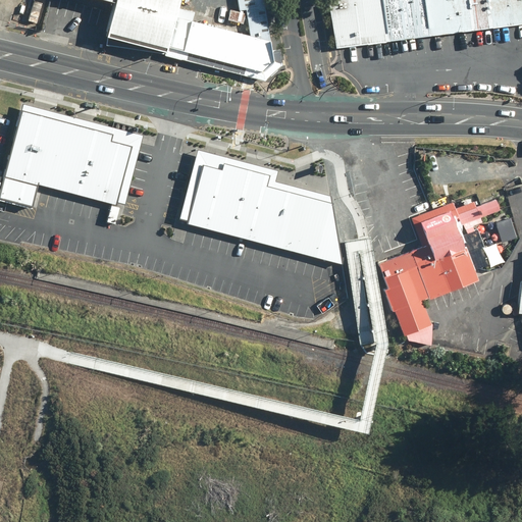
[(112,0),(113,1),(104,36),(163,51),(175,0),(112,0)]
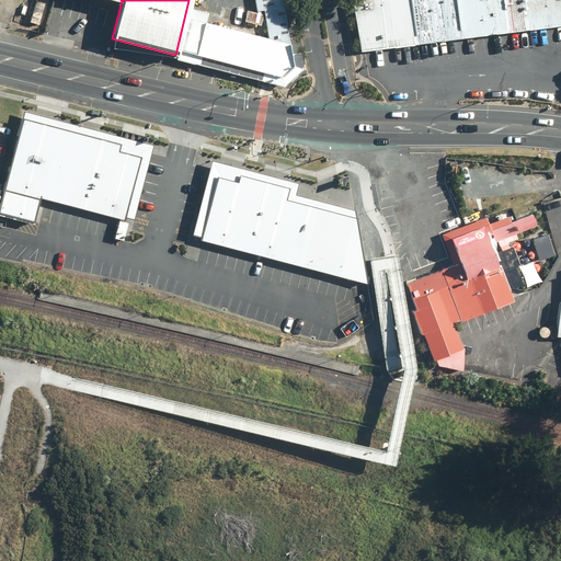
[(176,52),(174,60),(284,88),(302,70),(299,54),(290,55),(282,0),(254,0),(256,12),(263,11),(267,38),(205,23),(207,14),(190,10),(179,52),(176,52)]
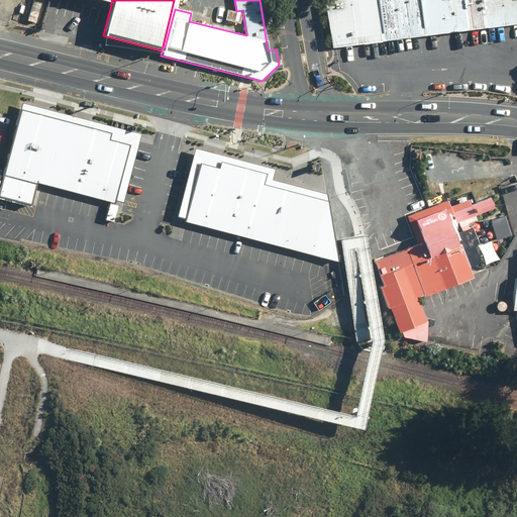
[(516,0),(330,0),(330,2),(326,3),(332,47),(516,22),(516,0)]
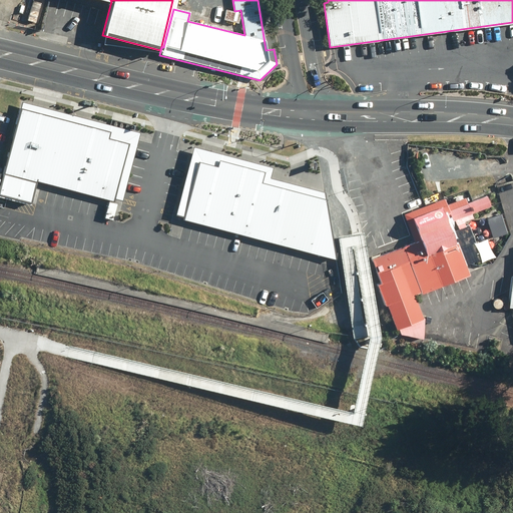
[(240,13),(225,10),(222,20),(237,24),(240,13)]
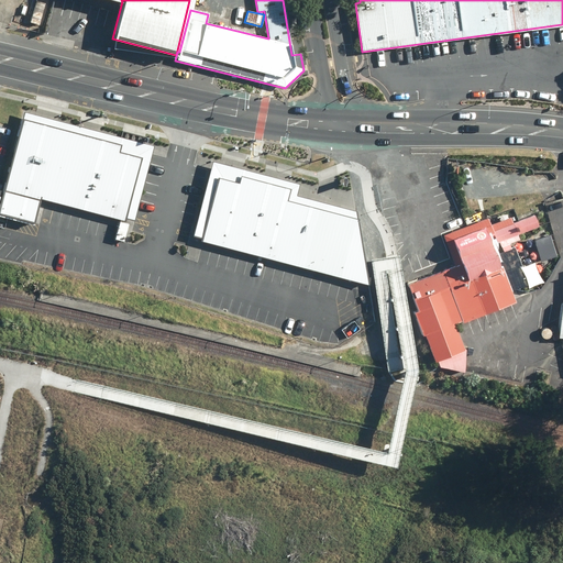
[(150,150),(26,116),(6,194),(41,199),(130,221),(150,150)]
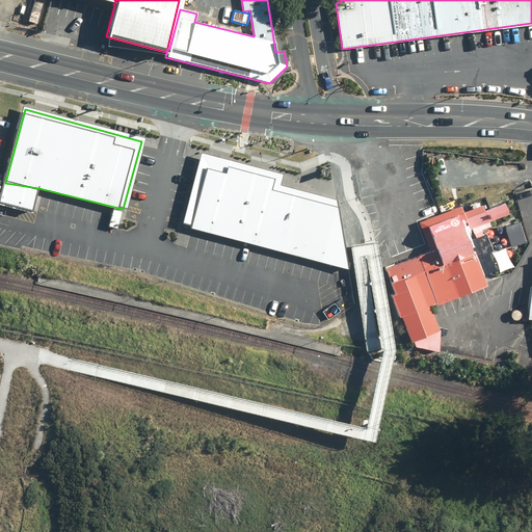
[(283,171),(202,150),(200,157),(182,221),(348,267),(335,196),(281,182),(283,171)]
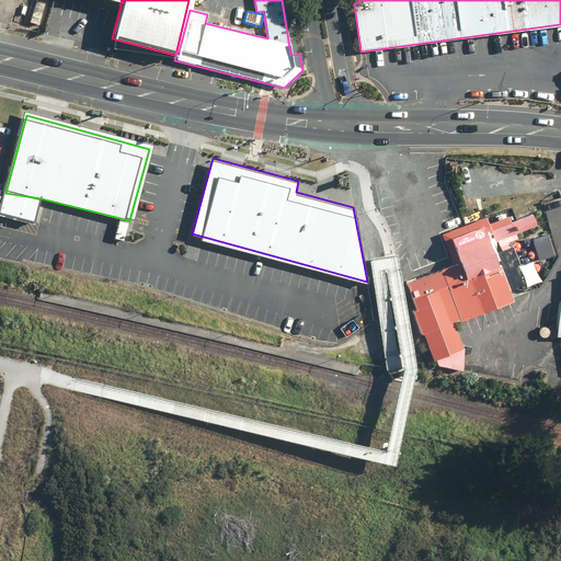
[(510,236),(508,231),(529,222),(524,210),(503,218),(502,213),(481,220),(479,214),(434,231),(445,262),(432,267),(433,268),(399,281),(409,307),(407,308),(425,358),(455,346),(445,319),(451,317),(453,318),(506,298),(502,287),(519,281),(505,241),(501,243),(500,239),(510,236)]
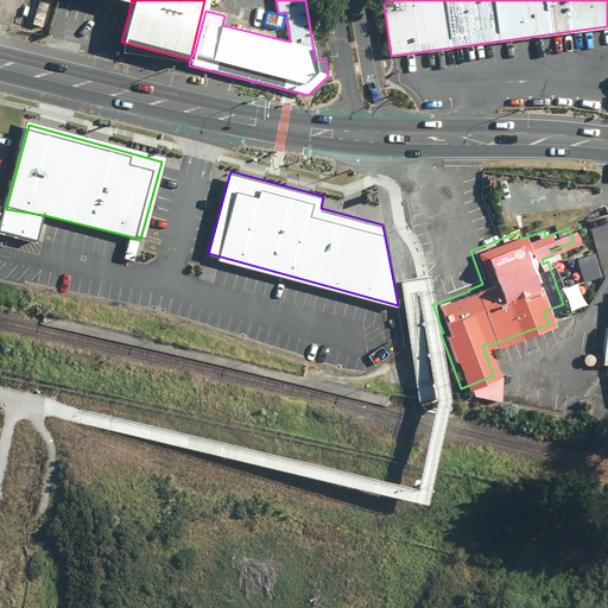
[(599,276),(591,252),(578,257),(586,280),(599,276)]
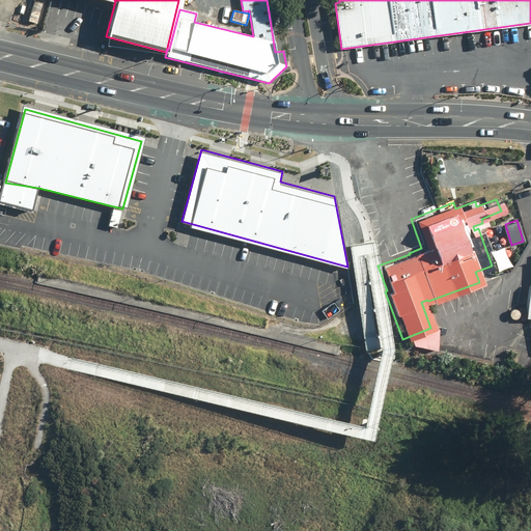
[(530,257),(528,257),(527,278),(522,282),(520,307),(511,309),(514,316),(521,314),(530,314),(530,257)]
